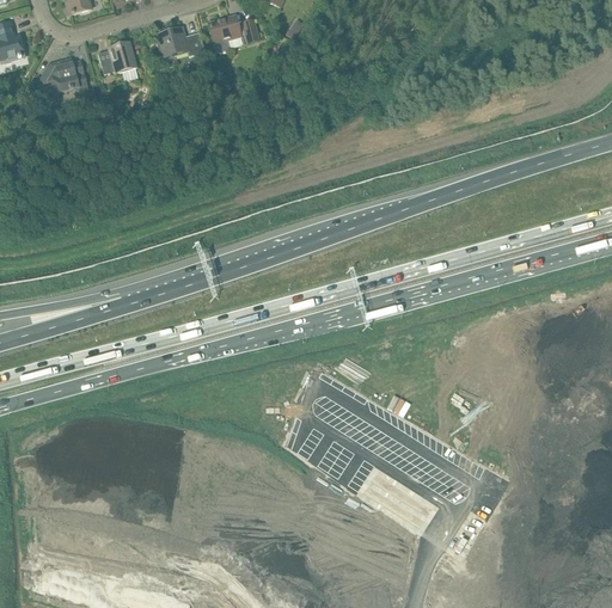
[(68,0),(72,12),(68,13),(68,14),(91,7),(89,0),(68,0)]
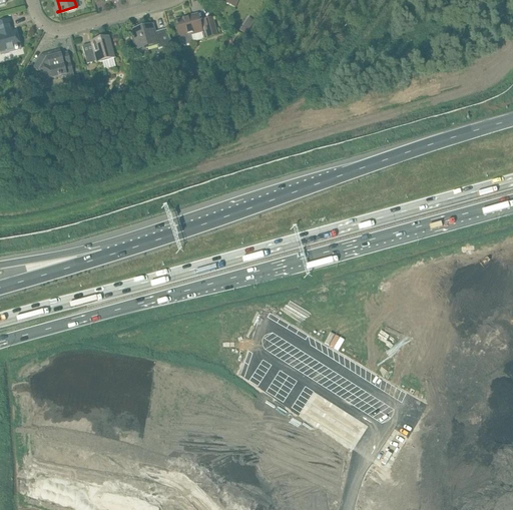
[(202,18),(203,20),(199,21),(197,12),(174,19),(179,35),(181,44),(192,41),(190,32),(201,29),(201,28),(205,27),(207,35),(216,32),(212,16),(202,18)]
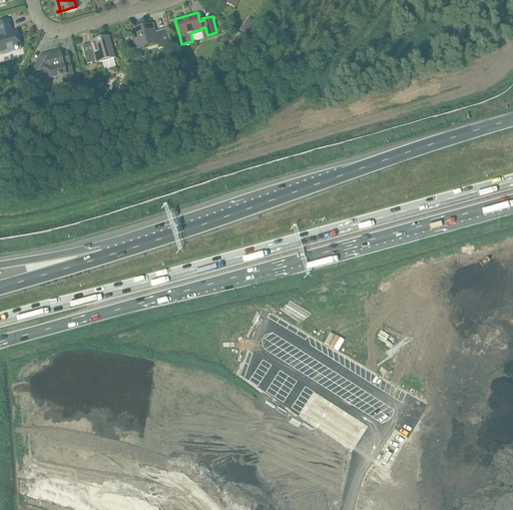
[(0,20),(0,49),(1,52),(11,50),(20,47),(15,30),(9,31),(8,26),(10,25),(9,18),(0,20)]
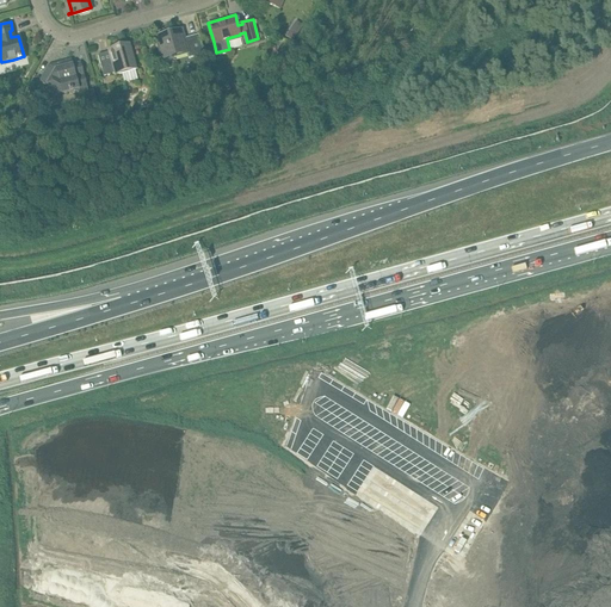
[(159,44),(162,57),(187,50),(189,55),(204,50),(198,31),(184,36),(181,26),(180,26),(180,28),(170,31),(170,30),(168,30),(170,32),(158,36),(156,33),(159,44)]
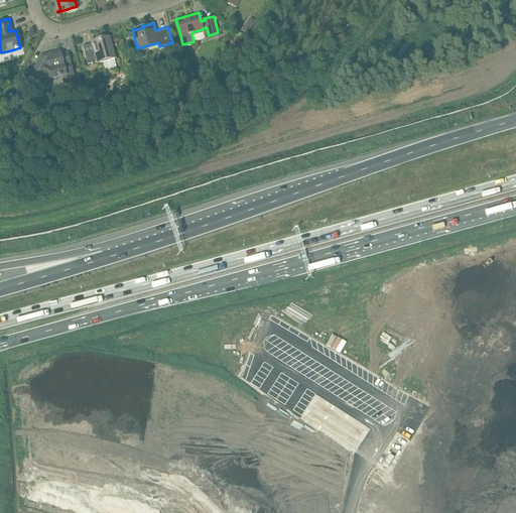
[(83,44),(86,53),(88,61),(98,59),(99,61),(114,57),(111,44),(108,34),(93,38),(93,41),(83,44)]
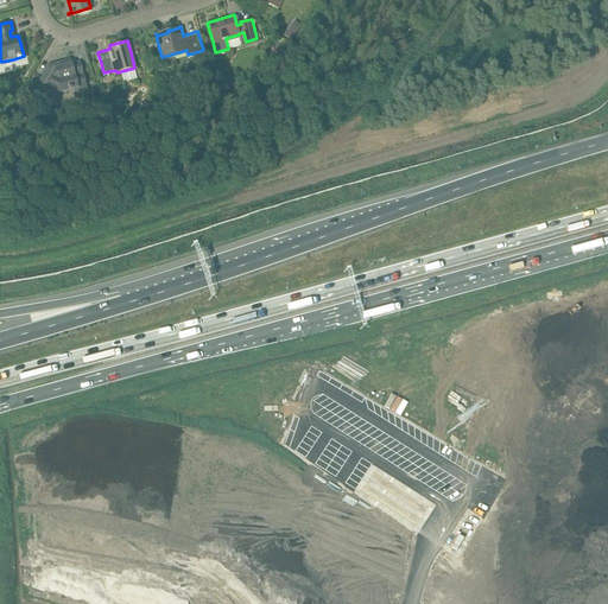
[(80,90),(78,90),(82,105),(96,100),(93,87),(87,88),(86,84),(87,84),(83,70),(80,59),(71,62),(70,56),(62,58),(63,64),(55,65),(49,62),(43,72),(39,77),(62,90),(78,87),(80,90)]
